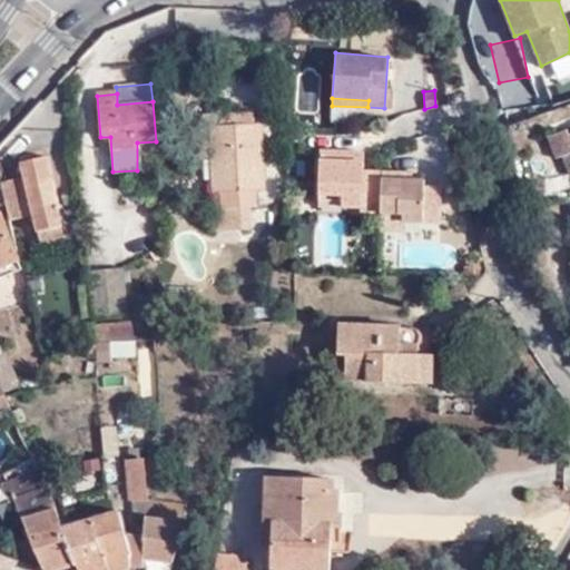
[(212,128),(254,126),(254,115),(203,118),(203,129),(212,128)]
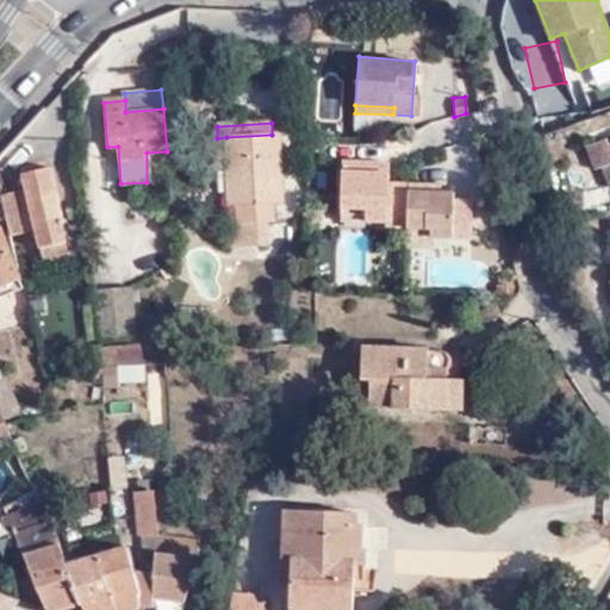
[(278,135),(272,135),(226,137),(229,174),(230,209),(241,207),(242,225),(268,223),(275,223),(273,205),(284,204),(278,135)]
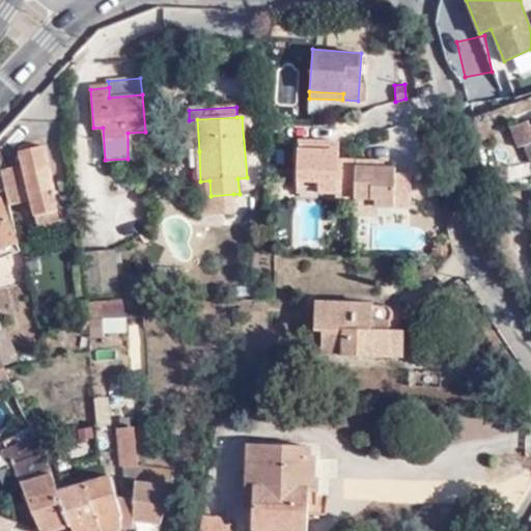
[(199,151),(197,119),(189,120),(182,120),(183,151),(199,151)]
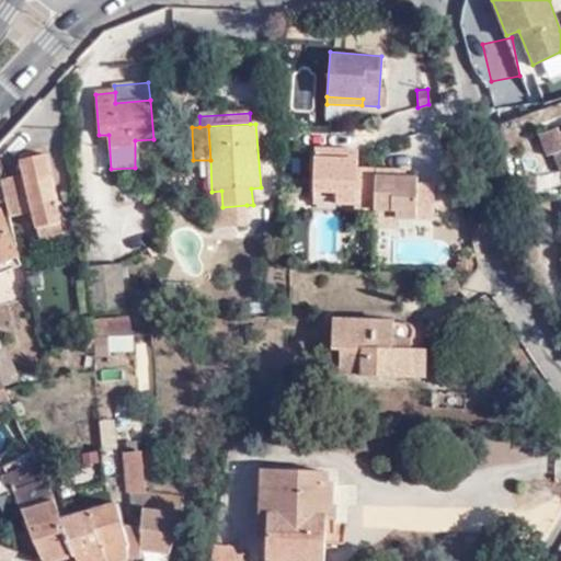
[(560,132),(559,133),(557,128),(538,135),(546,157),(554,153),(560,150),(560,132)]
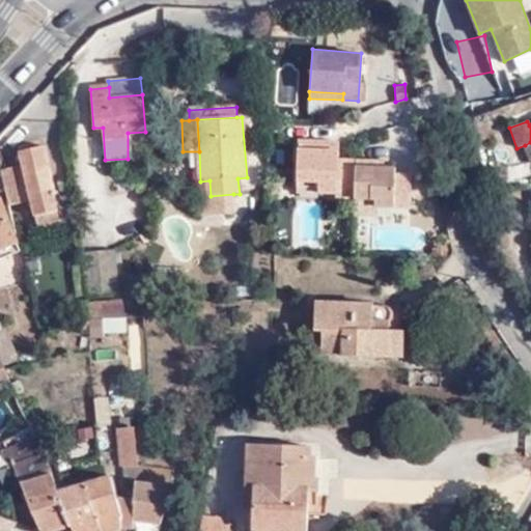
[(336,148),(297,147),(297,180),(318,180),(318,188),(318,193),(336,193),(336,197),(375,198),(374,205),(409,206),(410,173),(393,172),(394,167),(336,165),(336,148)]
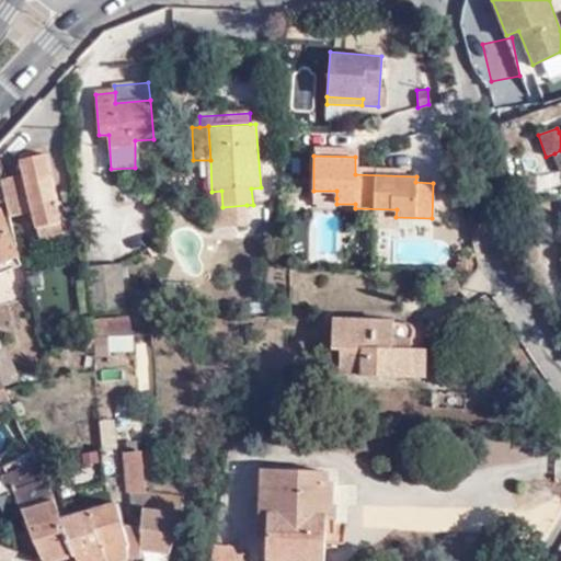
[(1,183),(10,219),(32,214),(37,231),(63,225),(46,159),(21,164),(23,178),(1,183)]
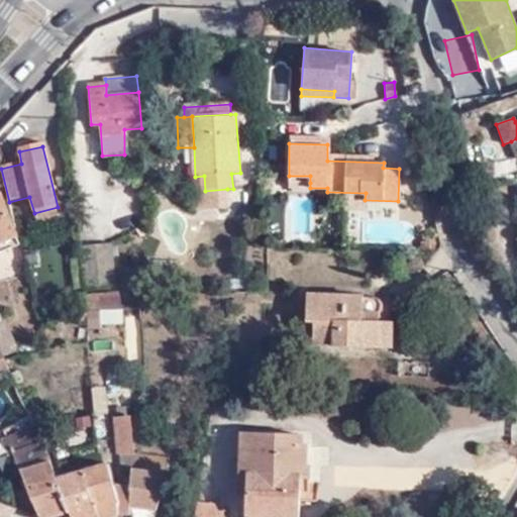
[(195,192),(205,191),(204,176),(195,177),(195,192)]
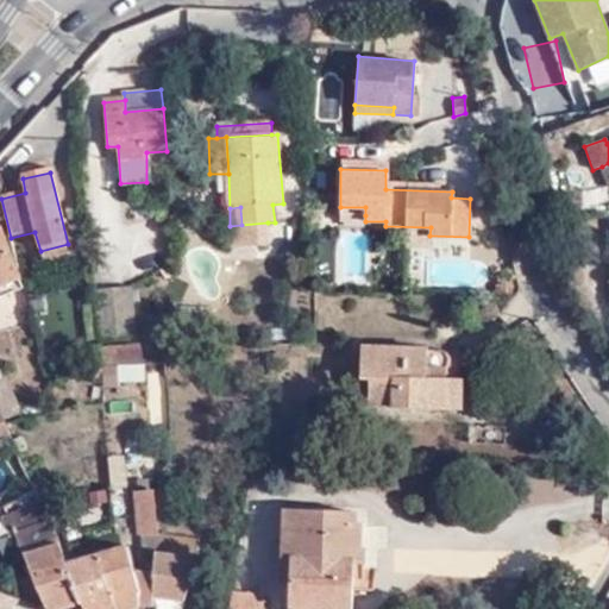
[(365,207),(340,207),(339,220),(365,221),(365,215),(365,207)]
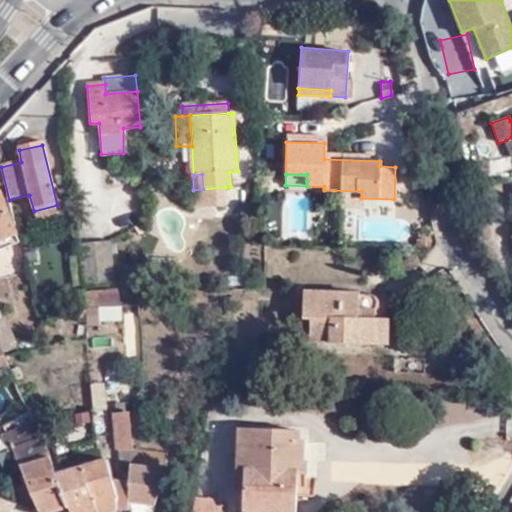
[(226,207),(225,187),(203,189),(193,190),(194,209),(226,207)]
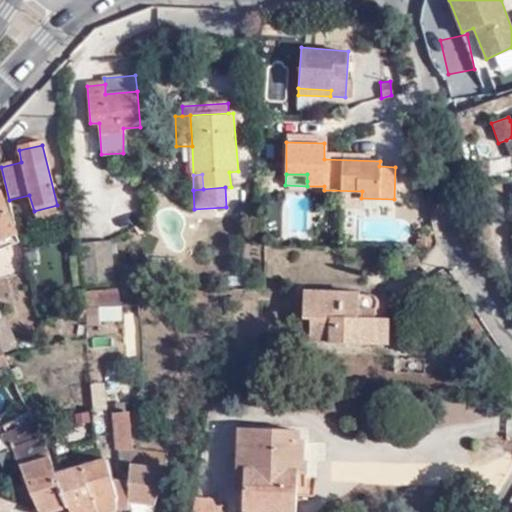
[(0,240),(13,236),(0,198),(0,240)]
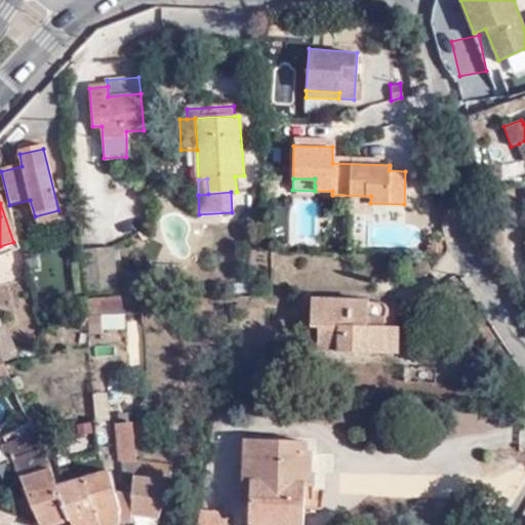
[(288,205),(287,241),(317,241),(318,206),(288,205)]
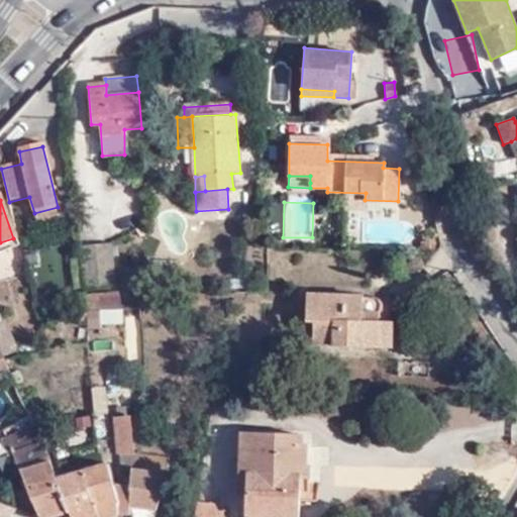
[(58,207),(34,213),(36,222),(60,217),(58,207)]
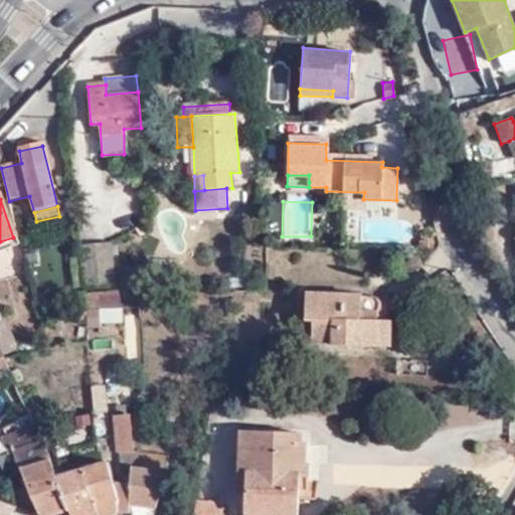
[(13,237),(0,241),(0,248),(1,250),(17,244),(13,237)]
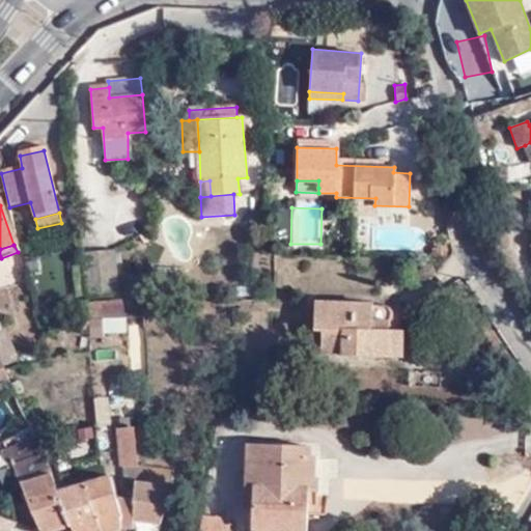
[(114,250),(84,254),(88,299),(119,295),(114,250)]
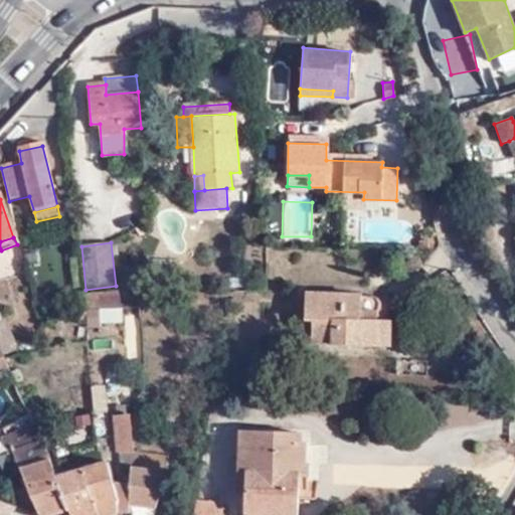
[(87,295),(88,310),(123,307),(121,292),(87,295)]
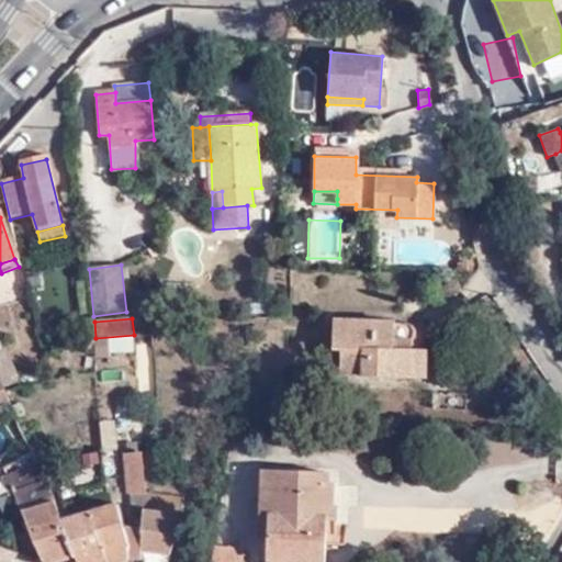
[(87,339),(96,338),(94,322),(86,322),(87,339)]
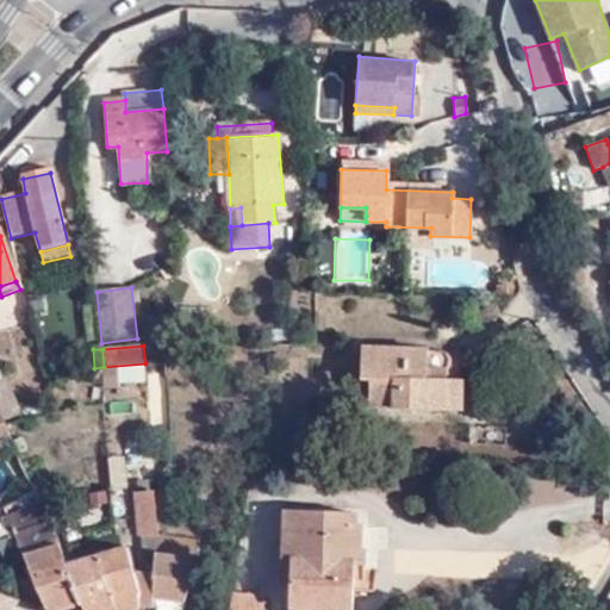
[(443,371),(442,367),(358,362),(356,396),(367,396),(365,423),(456,428),(459,398),(433,396),(434,387),(439,387),(443,386),(446,380),(446,375),(443,371)]
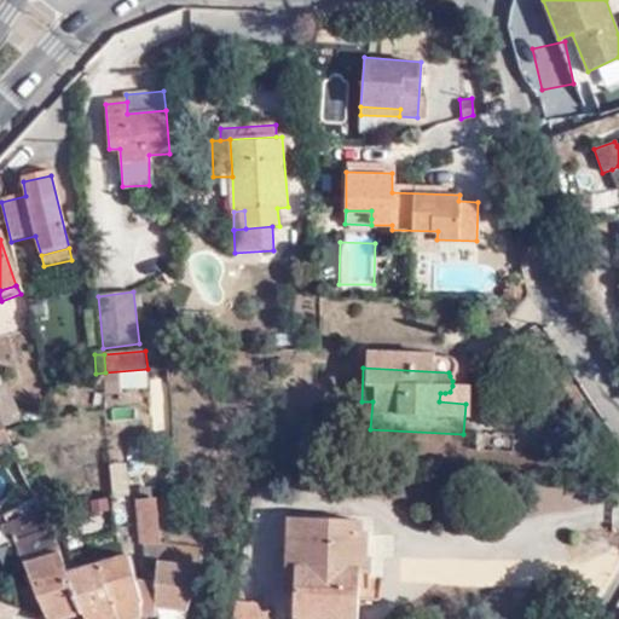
[(0,421),(5,433),(23,429),(0,376),(0,421)]
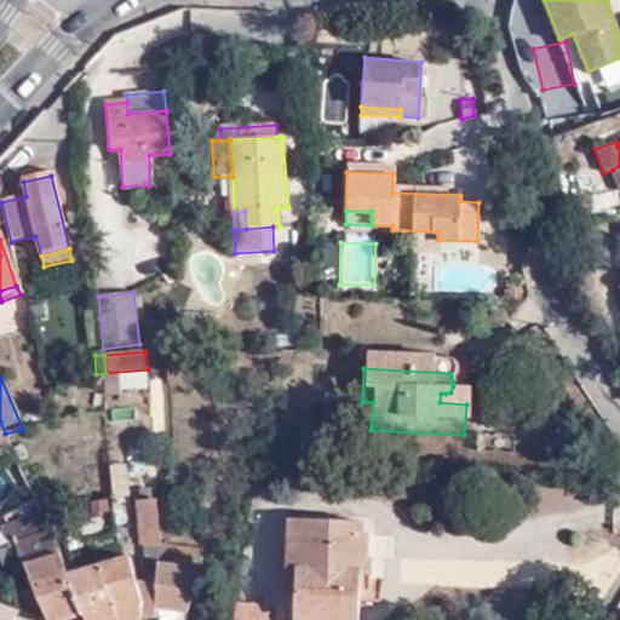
[(0,448),(11,446),(5,434),(0,422),(0,448)]
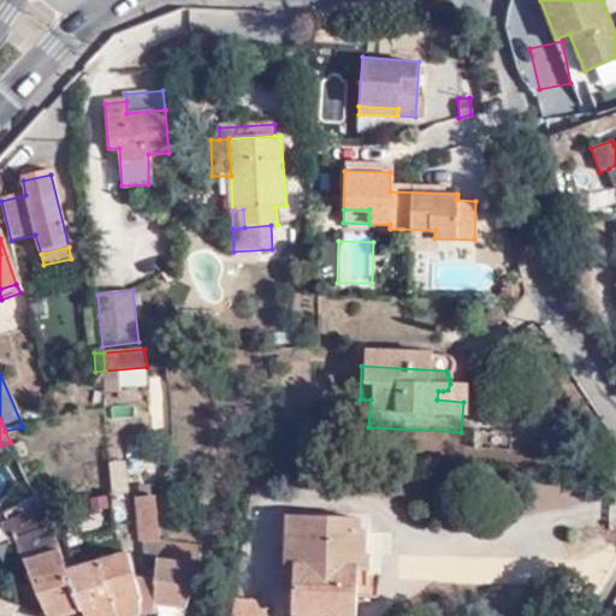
[(142,537),(159,534),(150,498),(154,495),(153,492),(136,495),(142,537)]
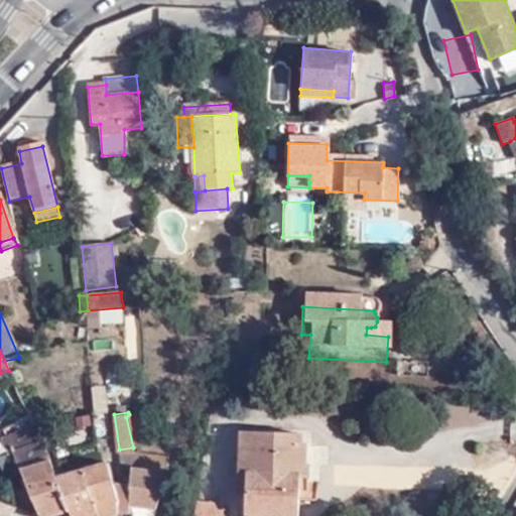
[(53,515),(67,512),(58,477),(43,442),(11,452),(31,501),(38,515),(53,515)]
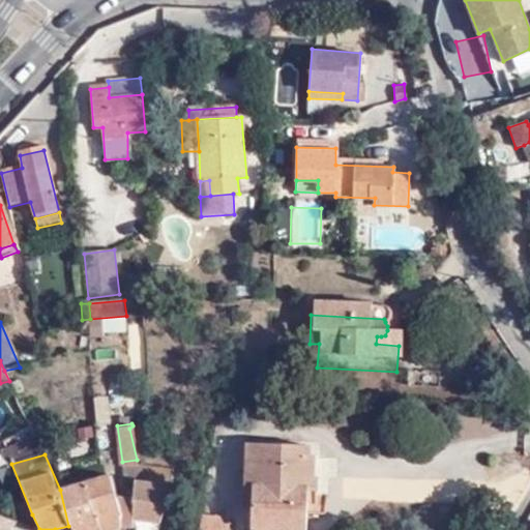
[(252,496),(254,457),(241,455),(238,496),(247,497),(252,496)]
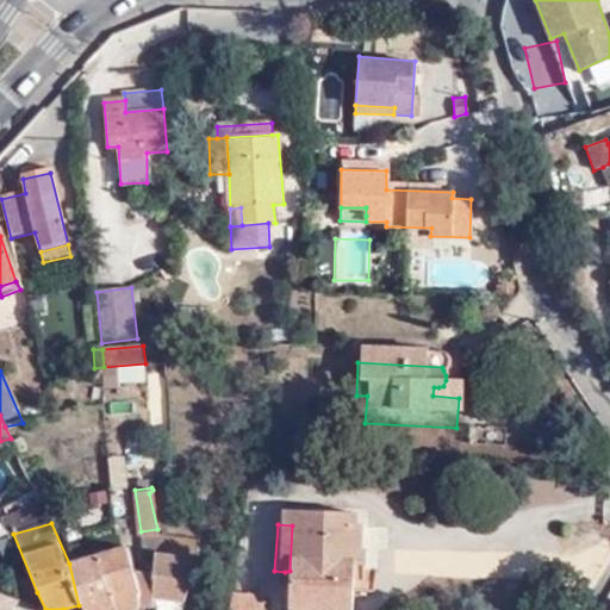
[(323,537),(324,528),(292,526),(290,571),(285,572),(282,602),(281,609),(342,609),(344,579),(358,579),(359,565),(353,564),(355,540),(348,540),(323,537)]
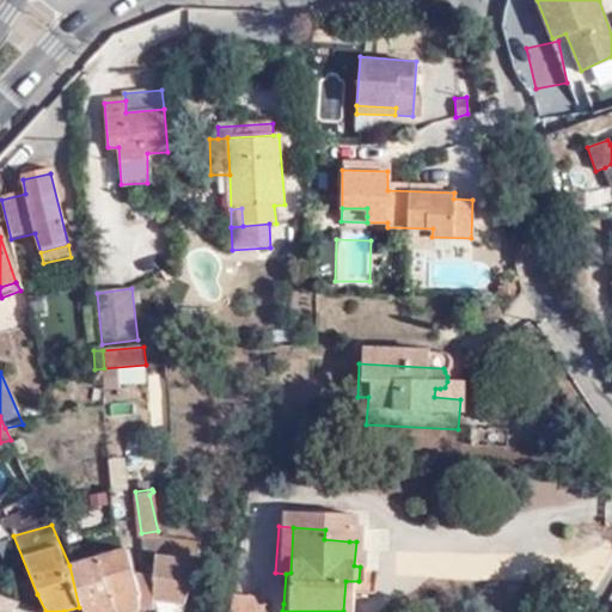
[(349,531),(325,530),(324,539),(349,542),(349,531)]
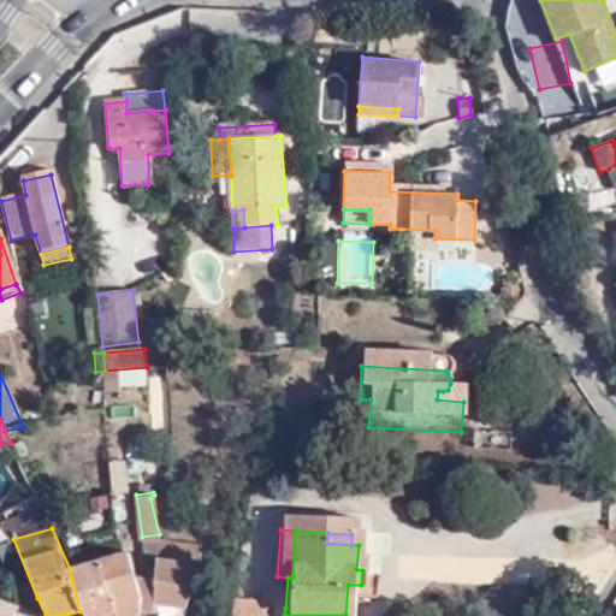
[(158,555),(159,539),(159,534),(142,537),(143,556),(158,555)]
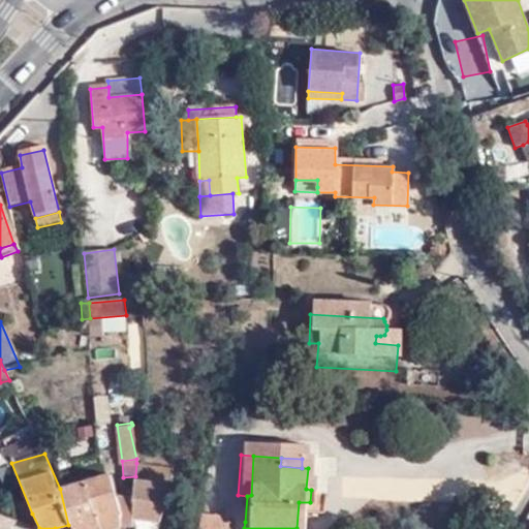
[(135,528),(134,528),(158,528),(159,525),(167,504),(176,470),(136,463),(135,476),(133,498),(131,520),(135,528)]
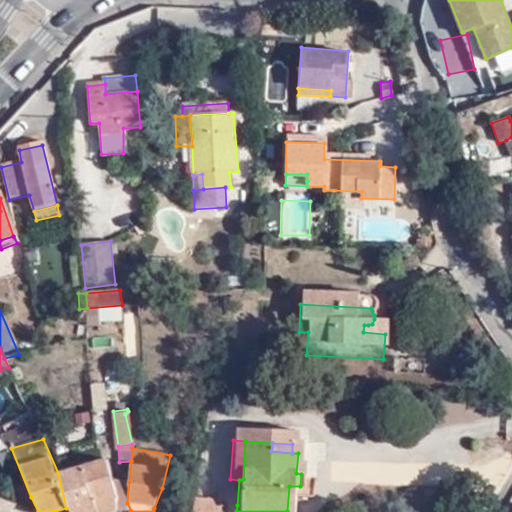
[(83,467),(98,511),(111,511),(117,510),(115,490),(113,480),(108,460),(83,467)]
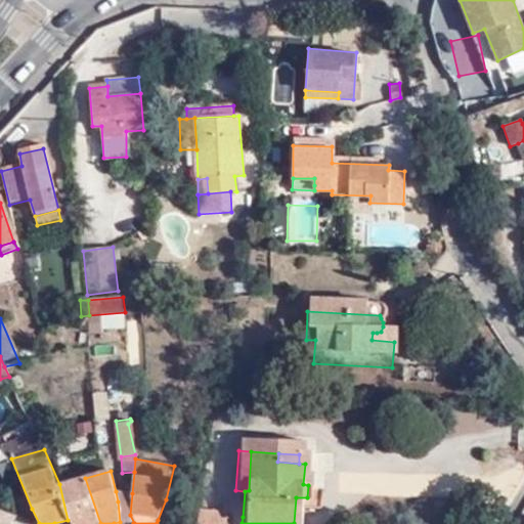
[(100,523),(85,478),(83,472),(77,474),(78,480),(59,484),(68,520),(71,518),(72,523),(100,523)]
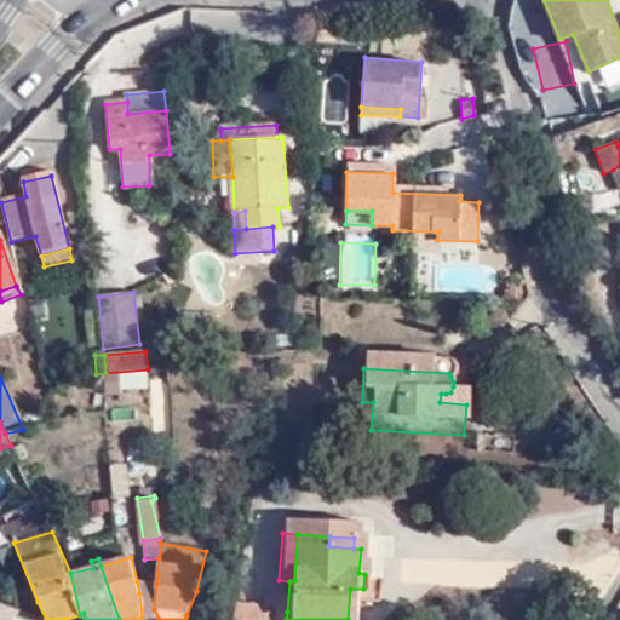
[(287,612),(290,581),(279,580),(277,610),(287,612)]
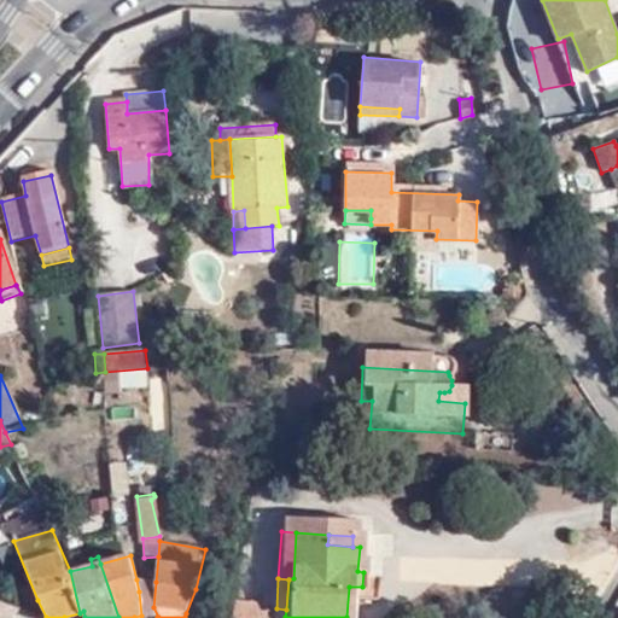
[(141,616),(158,617),(153,607),(156,582),(136,579),(139,592),(141,616)]
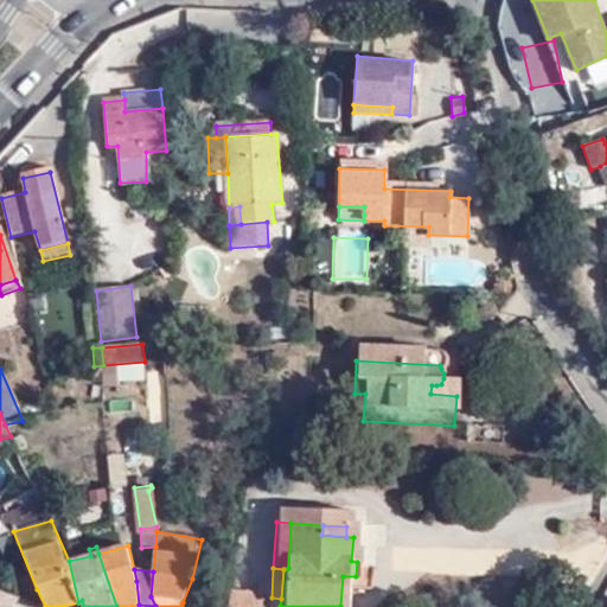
[(225,589),(222,606),(251,606),(255,596),(225,589)]
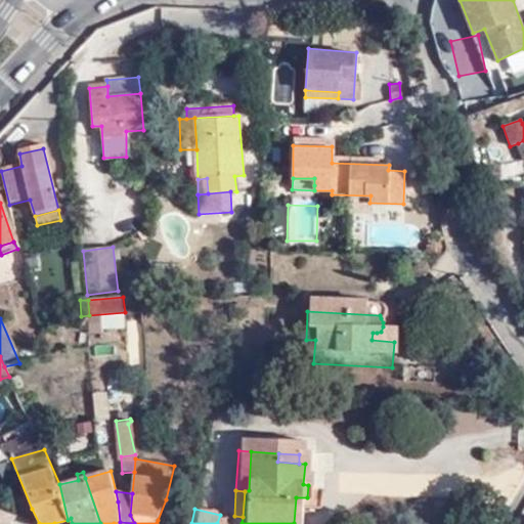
[(0,523),(11,523),(15,516),(0,510),(0,523)]
